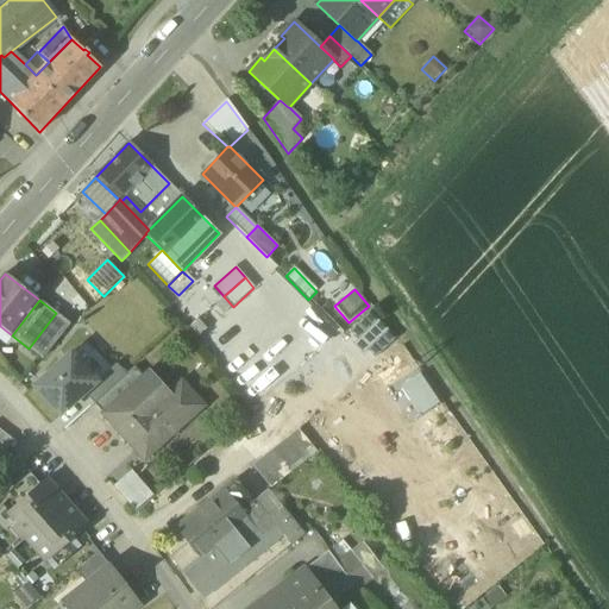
[(69,324),(56,313),(29,349),(42,359),(69,324)]
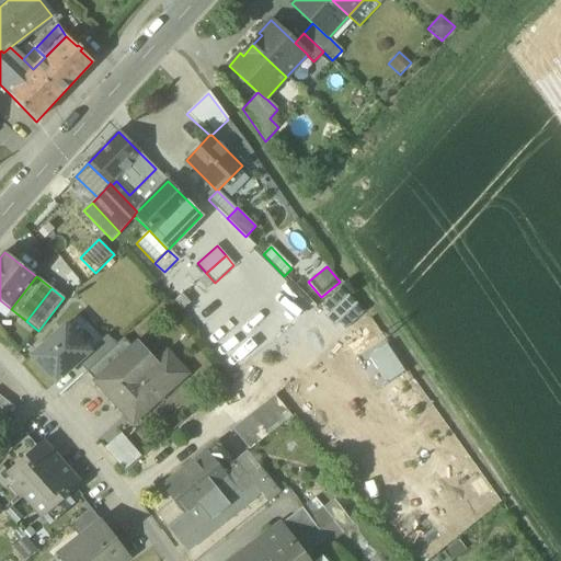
[(0,313),(4,318),(11,309),(0,300),(0,313)]
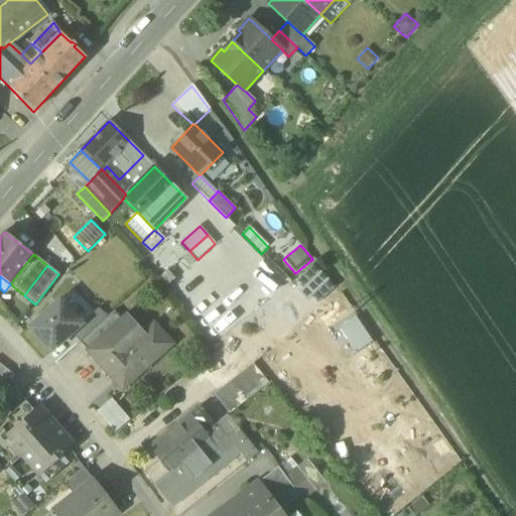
[(50,352),(72,334),(82,324),(60,300),(29,329),(50,352)]
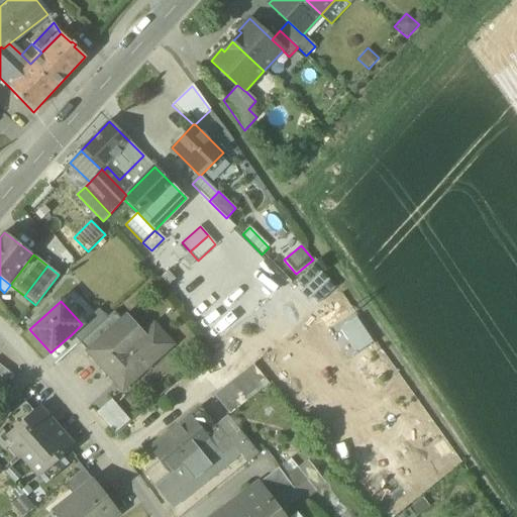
[(272,301),(247,321),(272,351),(296,330),(272,301)]
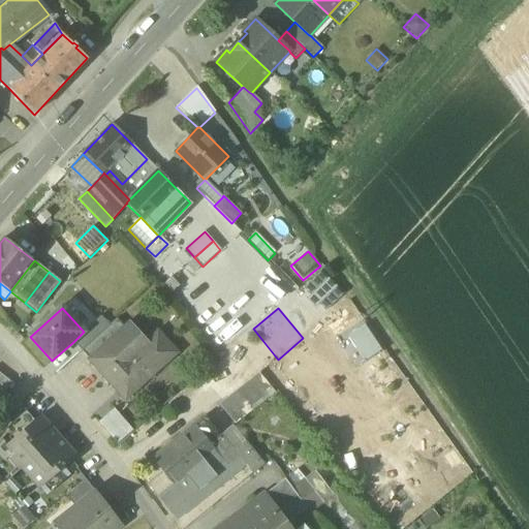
[(101,317),(84,332),(73,342),(82,351),(110,325),(101,317)]
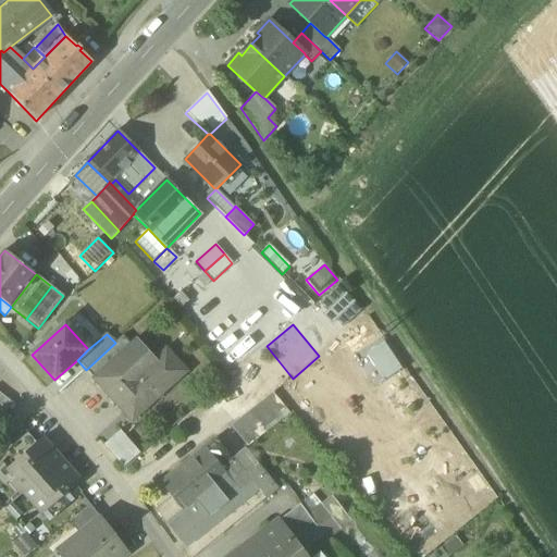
[(86,370),(95,380),(95,379),(132,345),(131,345),(123,336),(115,343),(86,370)]
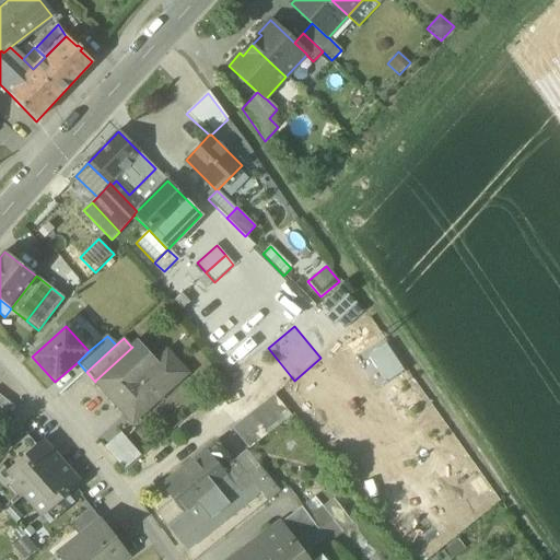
[(95,381),(132,422),(186,374),(170,356),(158,368),(136,343),(131,347),(132,347),(95,381)]
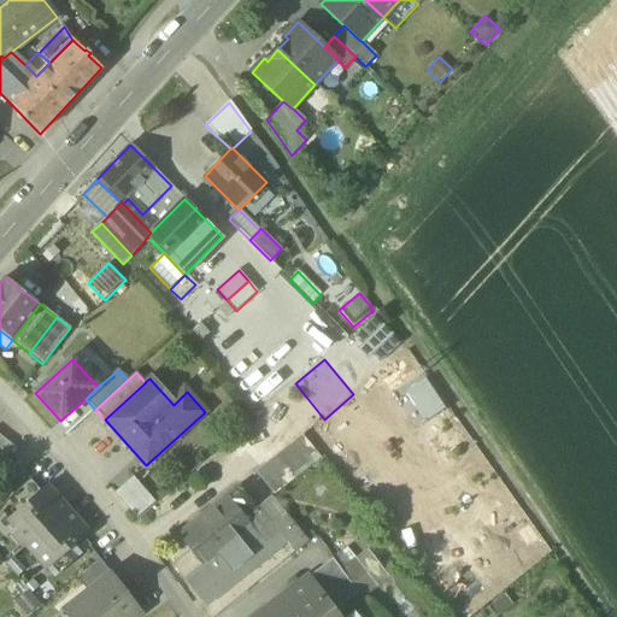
[(278,494),(321,459),(300,435),(258,471),(278,494)]
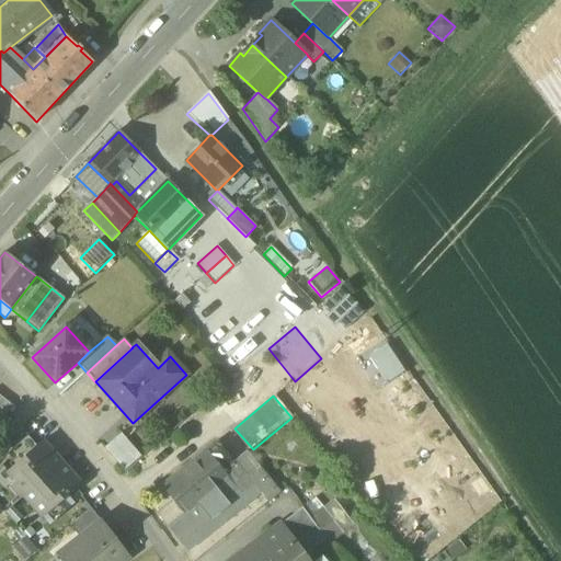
[(0,423),(13,407),(2,399),(0,401),(0,423)]
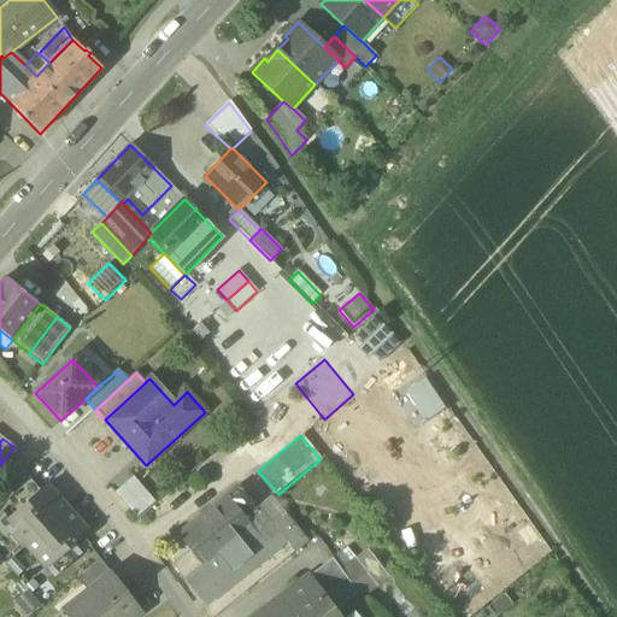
[(15,464),(0,481),(0,486),(10,494),(25,472),(15,464)]
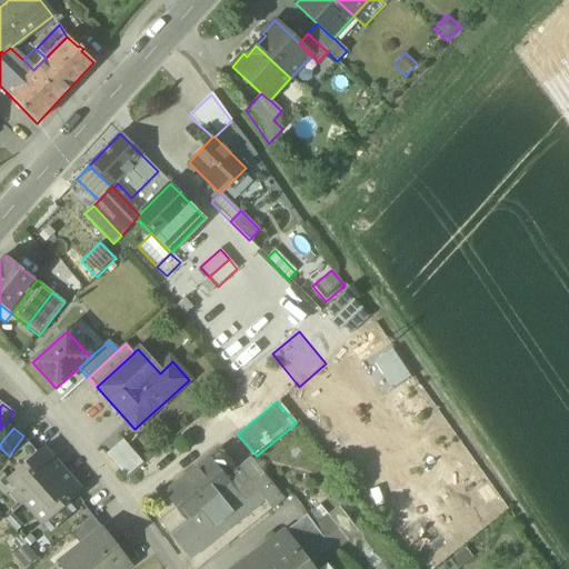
[(106,455),(126,478),(142,463),(122,440),(106,455)]
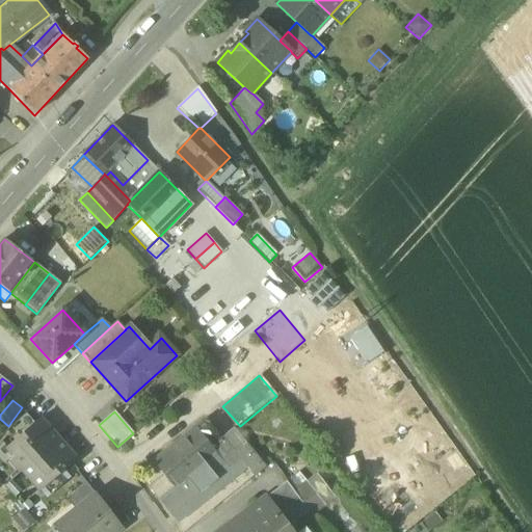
[(322,411),(312,420),(319,430),(330,421),(322,411)]
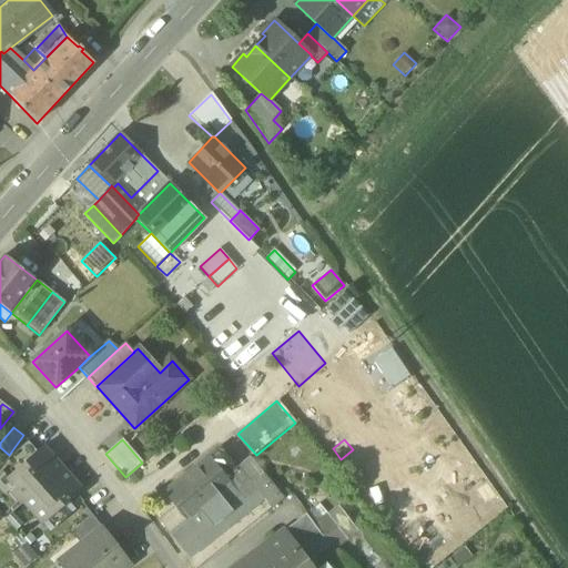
[(8,460),(17,470),(37,453),(27,443),(8,460)]
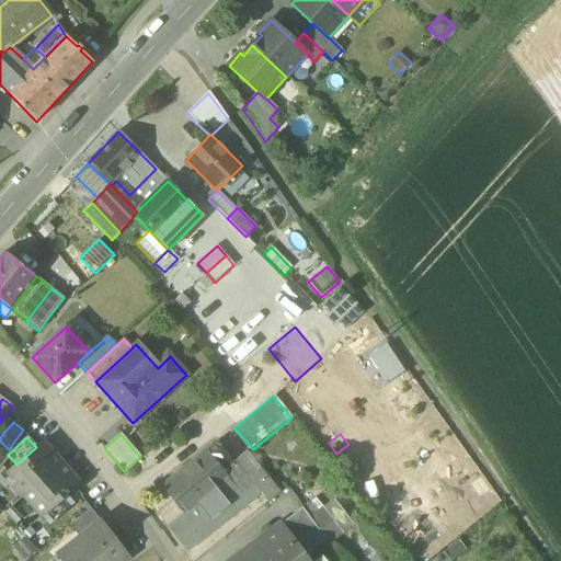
[(167,527),(186,551),(260,493),(248,478),(233,460),(217,441),(161,485),(173,501),(184,513),(167,527)]
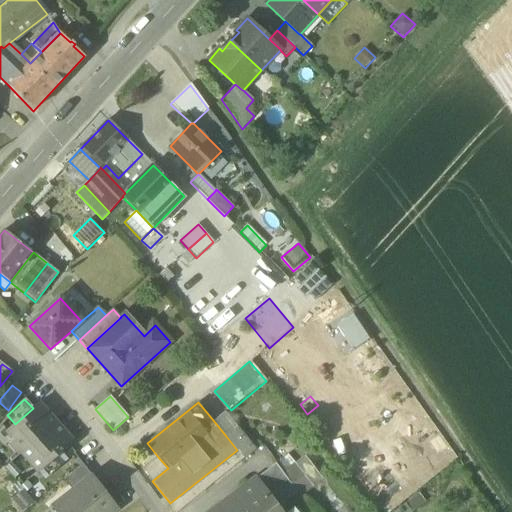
[(19,455),(21,453),(56,422),(39,403),(33,408),(15,424),(6,432),(13,440),(8,443),(19,455)]
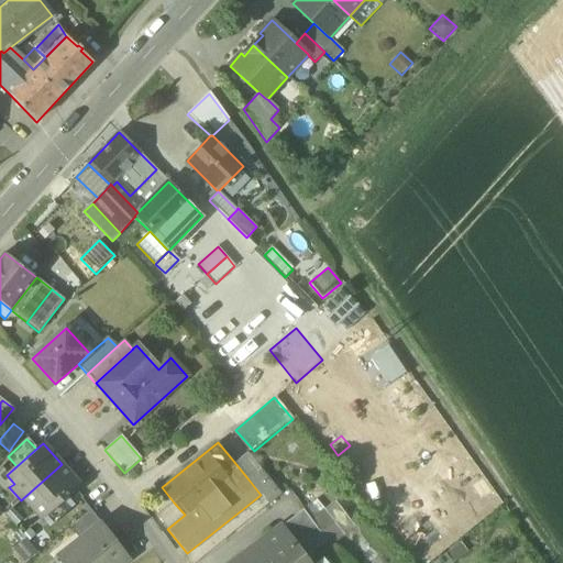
[(245,454),(234,462),(249,479),(258,472),(245,454)]
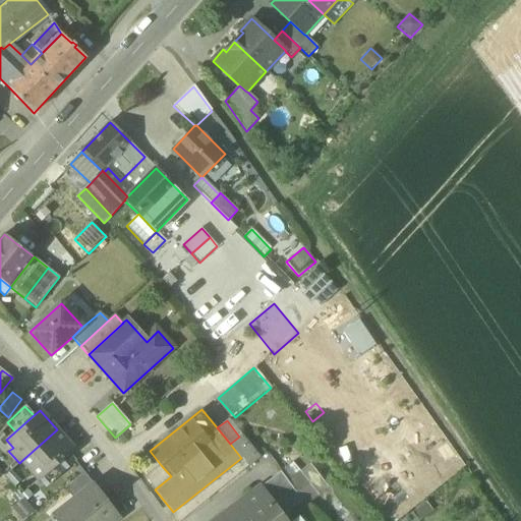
[(74,449),(57,429),(21,461),(39,480),(74,449)]
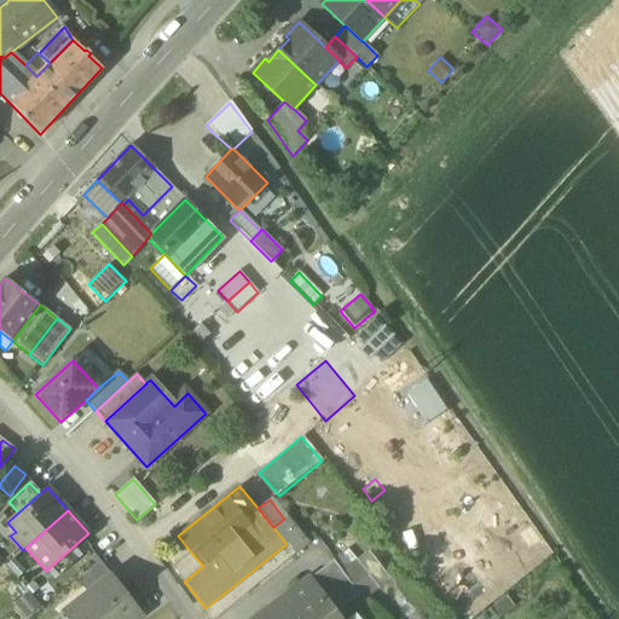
[(16,532),(7,522),(0,513),(0,536),(4,542),(10,536),(16,532)]
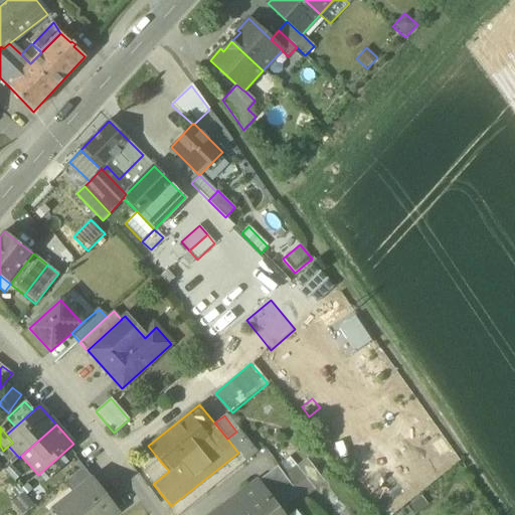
[(238,453),(245,463),(255,454),(236,432),(227,439),(238,453)]
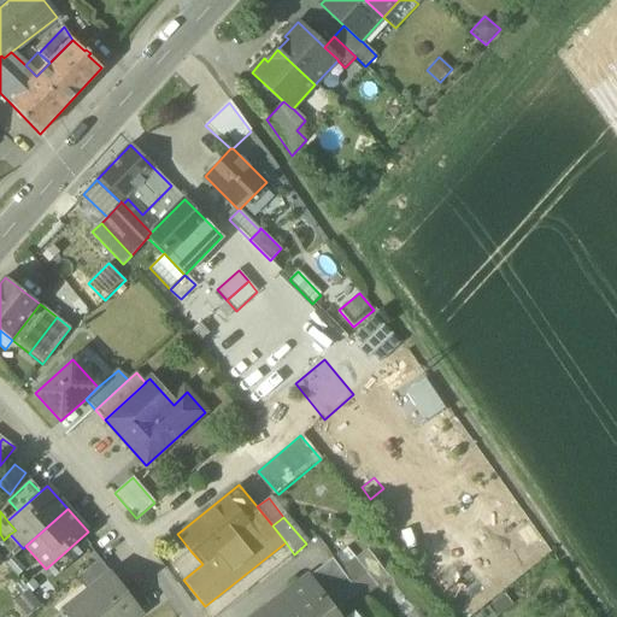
[(331,559),(340,569),(353,558),(346,548),(331,559)]
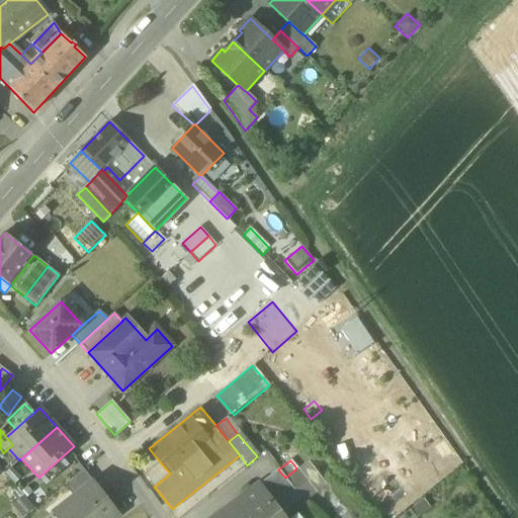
[(309,460),(296,468),(316,495),(328,486),(309,460)]
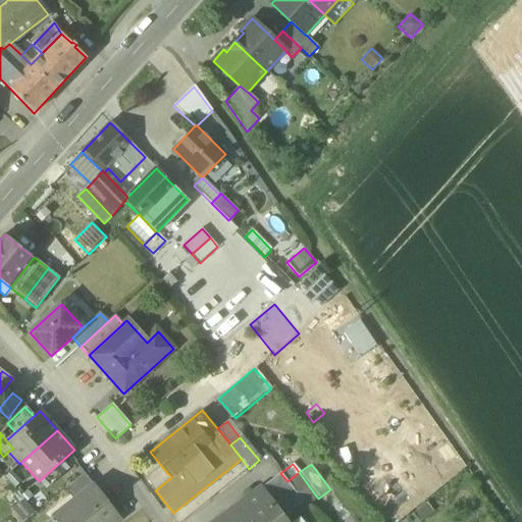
[(146,478),(155,490),(171,477),(161,466),(146,478)]
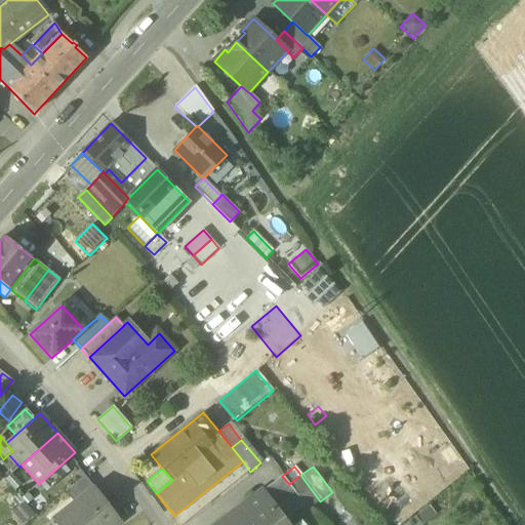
[(300,475),(289,484),(305,506),(309,510),(320,501),(300,475)]
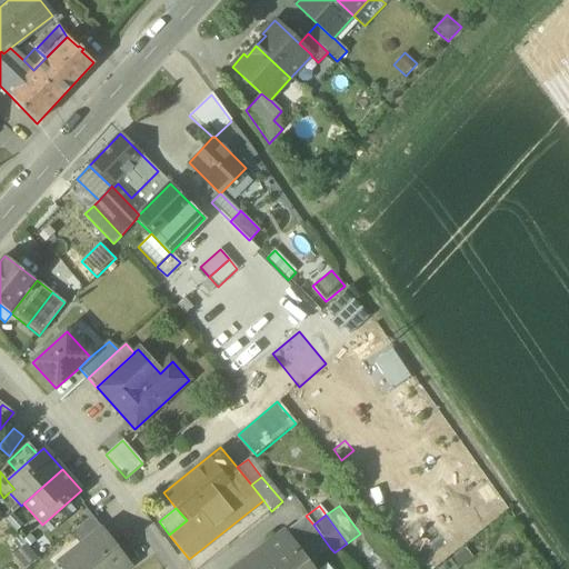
[(285,531),(308,563),(330,548),(313,525),(306,516),(285,531)]
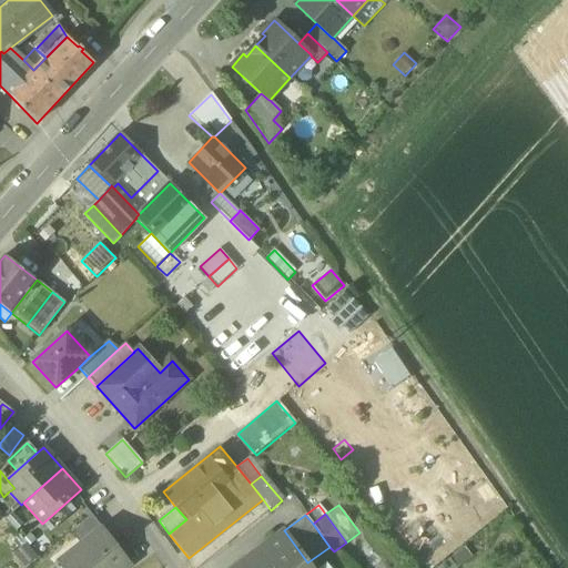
[(70,533),(80,545),(97,531),(98,533),(103,529),(92,516),(70,533)]
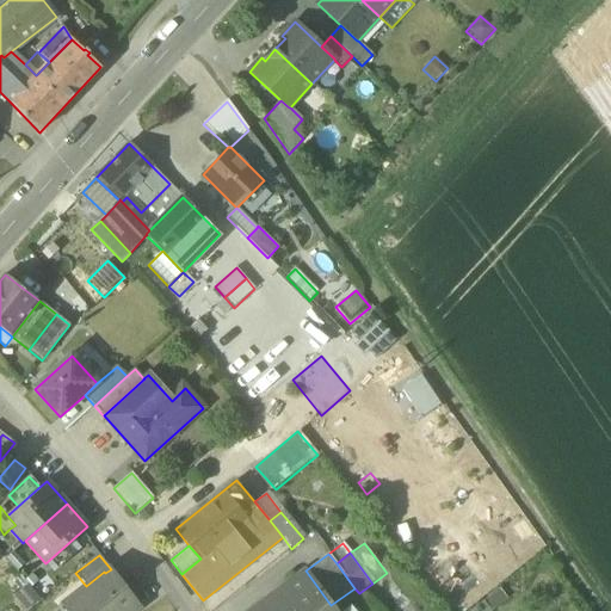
[(123,586),(111,569),(105,573),(118,590),(123,586)]
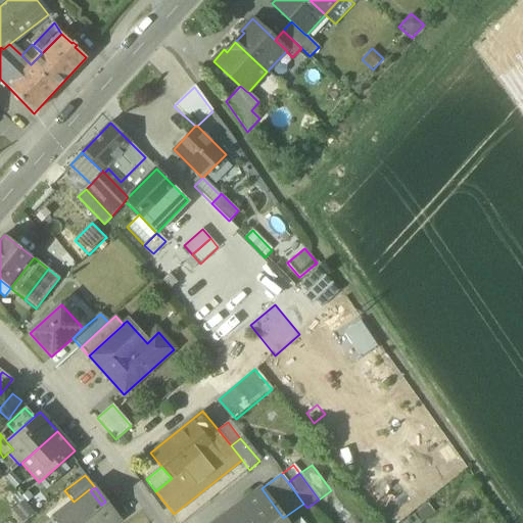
[(240,508),(236,511),(244,522),(286,522),(283,518),(262,488),(239,506),(240,508)]
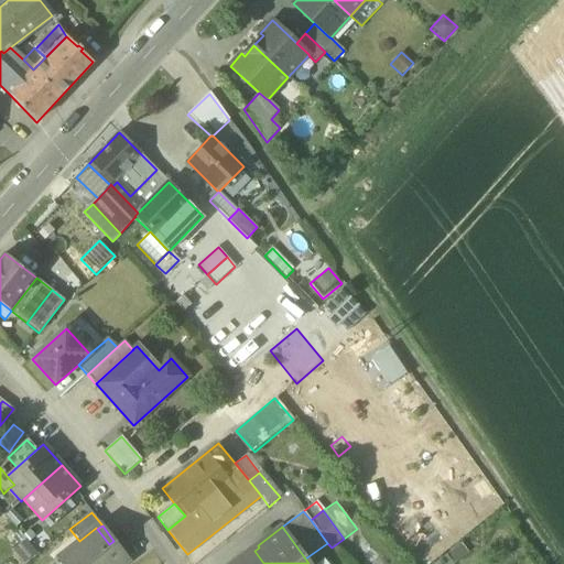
[(125,563),(129,561),(114,541),(109,544),(97,529),(96,528),(79,541),(57,559),(62,563),(125,563)]
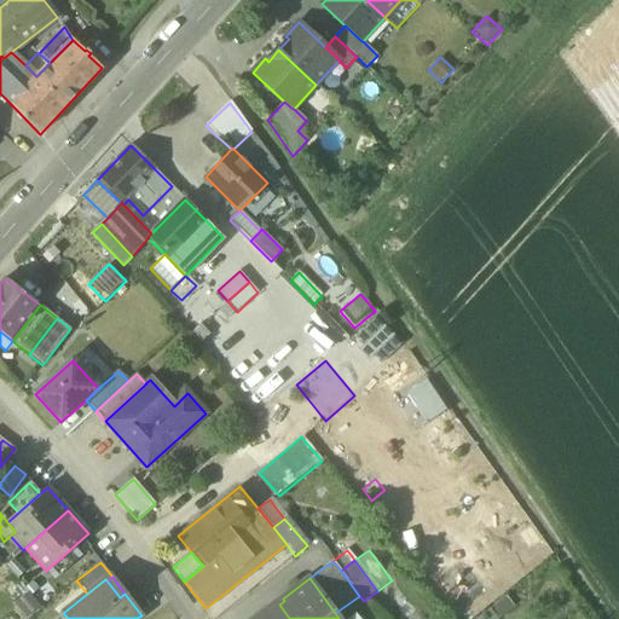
[(29,593),(13,605),(24,618),(27,618),(41,607),(29,593)]
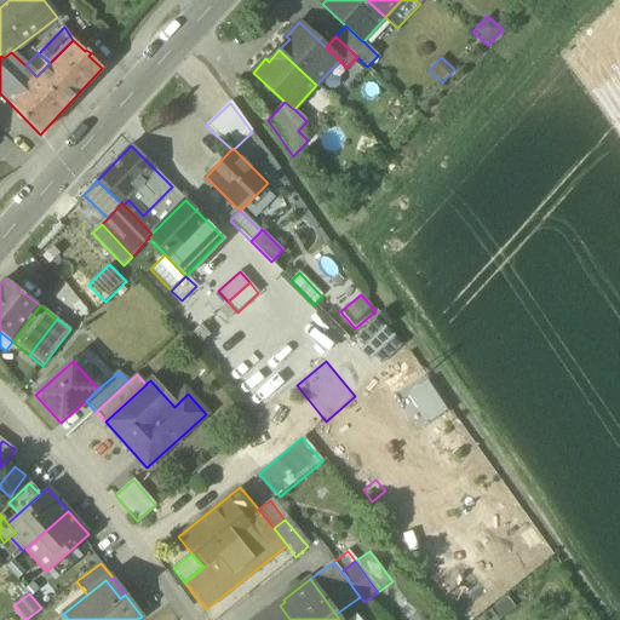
[(504,596),(475,619),(499,619),(514,607),(504,596)]
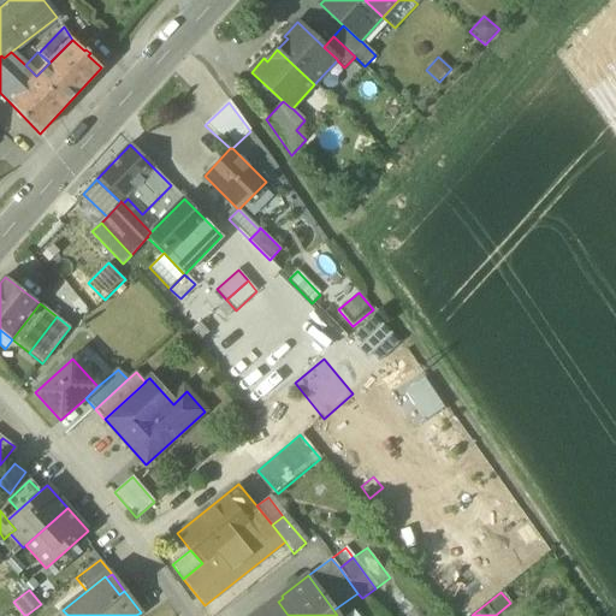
[(288,615),(278,602),(273,606),(271,603),(253,615),(288,615)]
